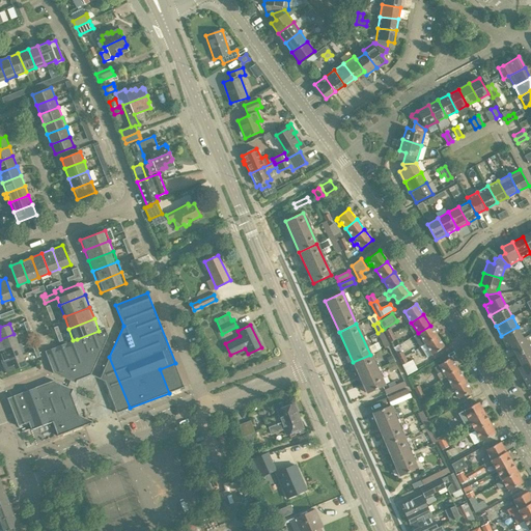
[(418,333),(414,335),(421,346),(438,336),(430,326),(418,333)]
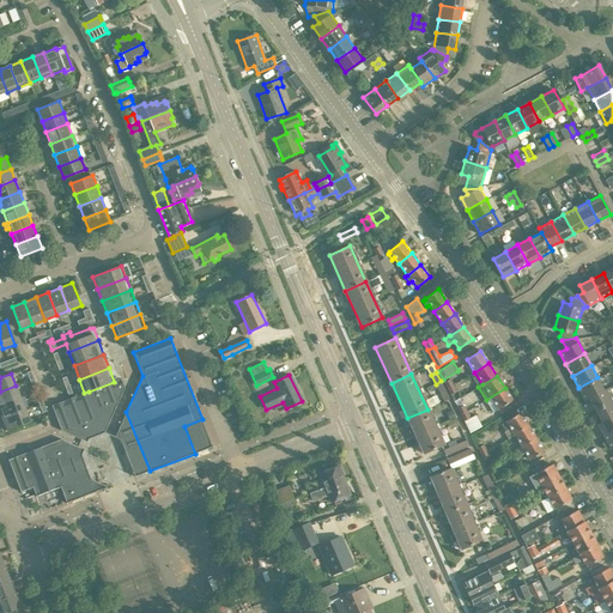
[(586,400),(589,398),(605,389),(598,377),(578,388),(586,400)]
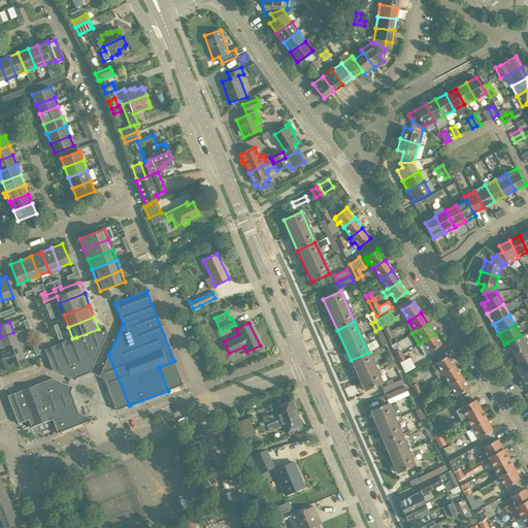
[(369,338),(377,334),(378,338),(384,336),(380,328),(375,331),(367,334),(369,338)]
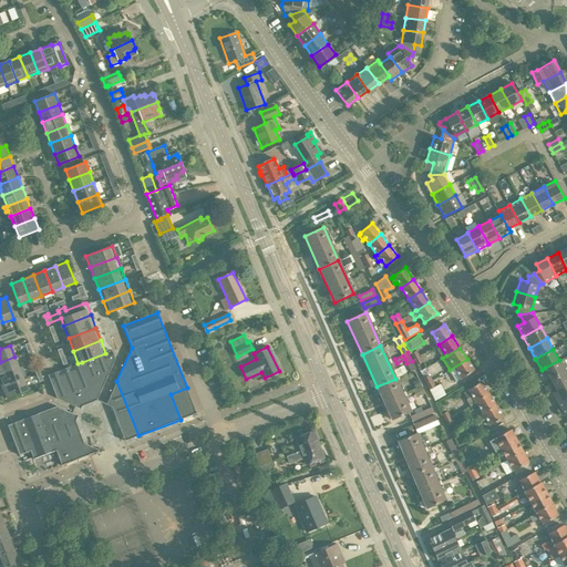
[(0,362),(0,374),(19,368),(14,357),(0,362)]
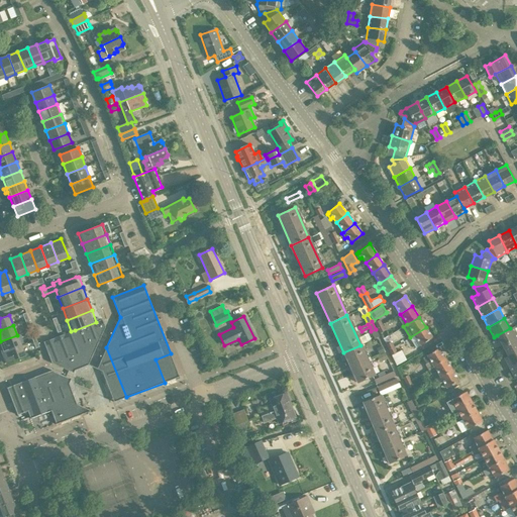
[(516,333),(513,326),(510,328),(497,335),(503,345),(516,337),(516,333)]
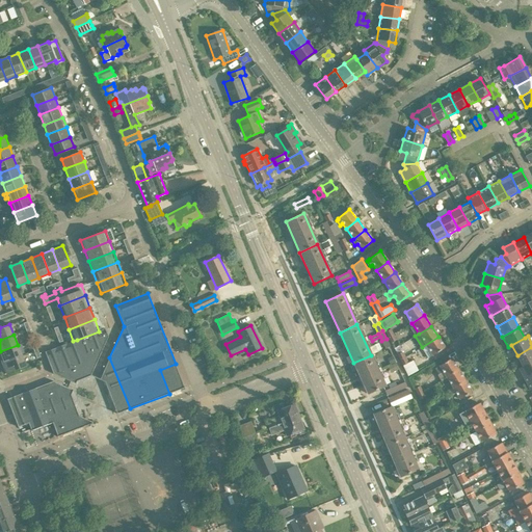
[(445,348),(439,337),(422,347),(429,358),(445,348)]
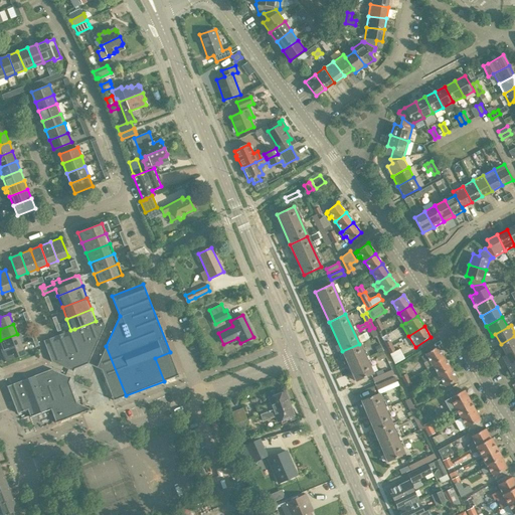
[(369,330),(373,337),(378,335),(374,328),(369,330)]
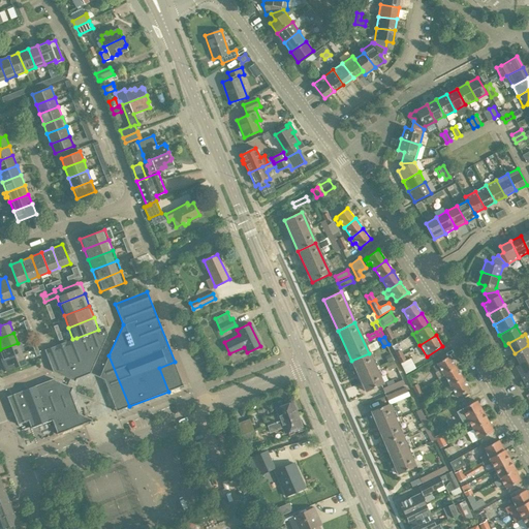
[(0,349),(0,355),(2,362),(22,353),(18,343),(0,349)]
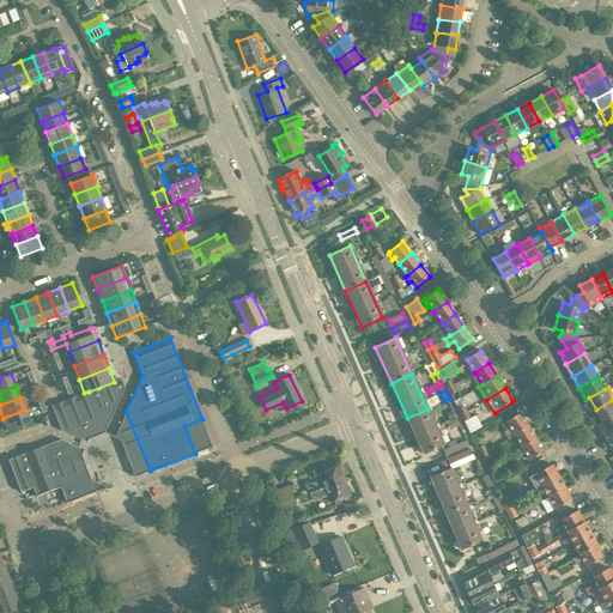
[(467,412),(465,405),(463,405),(461,399),(455,401),(461,416),(467,412)]
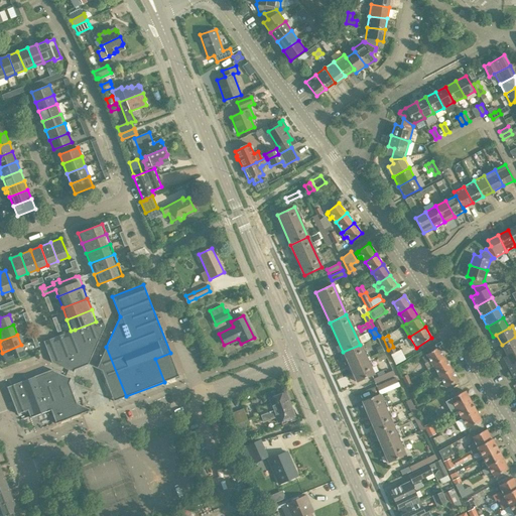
[(515,337),(502,345),(507,355),(515,350),(515,337)]
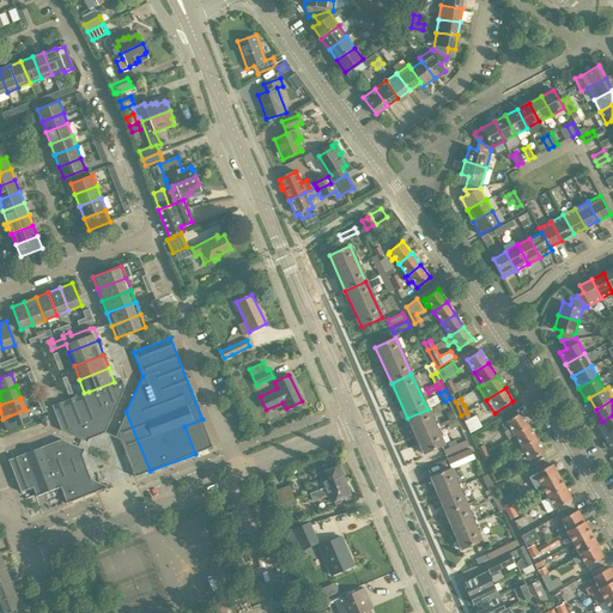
[(25,410),(2,419),(7,431),(30,423),(25,410)]
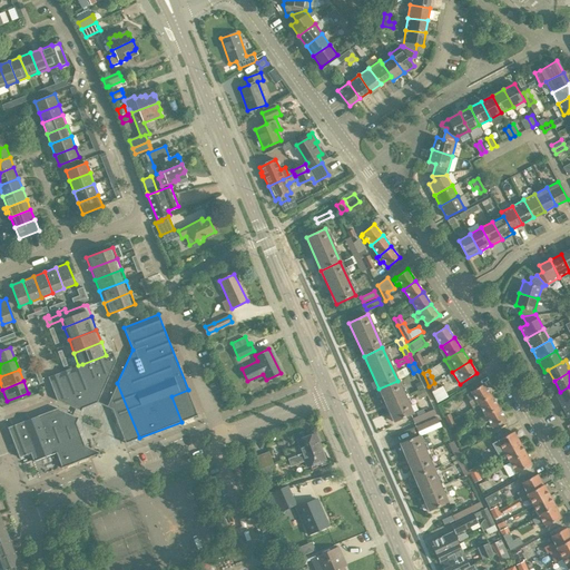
[(397,381),(379,389),(394,422),(412,414),(397,381)]
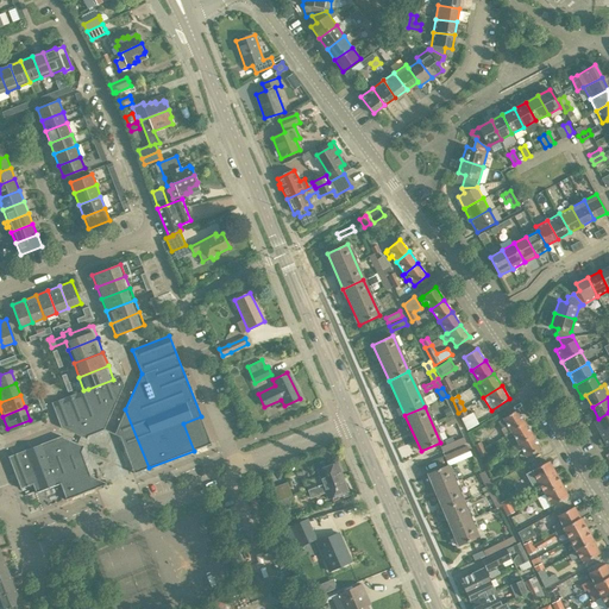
[(464,409),(458,413),(468,429),(478,424),(472,413),(468,415),(464,409)]
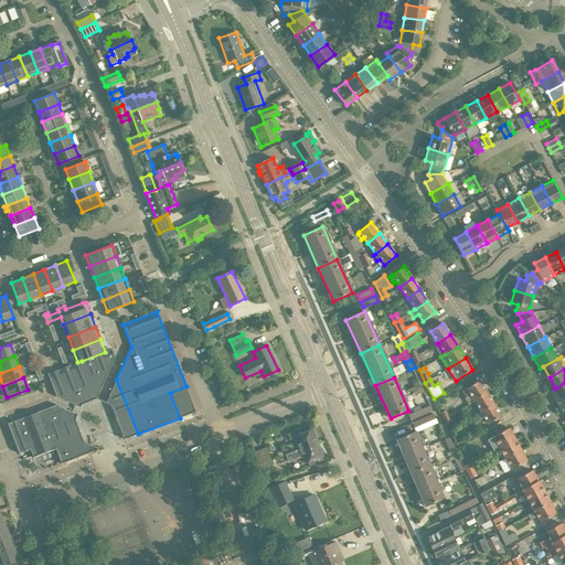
[(479,381),(467,390),(462,392),(467,397),(470,395),(473,401),(487,393),(479,381)]
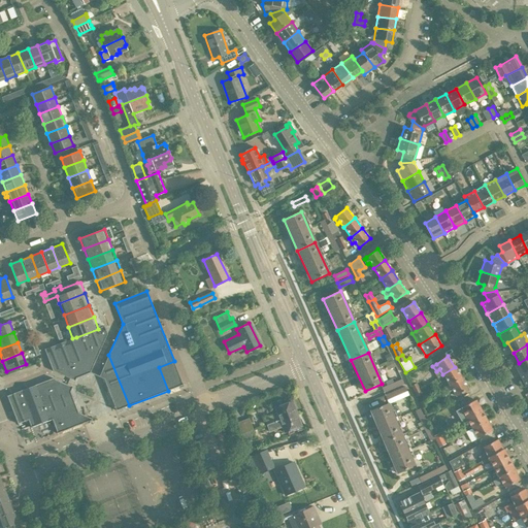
[(527,371),(527,358),(519,363),(515,365),(521,376),(527,371)]
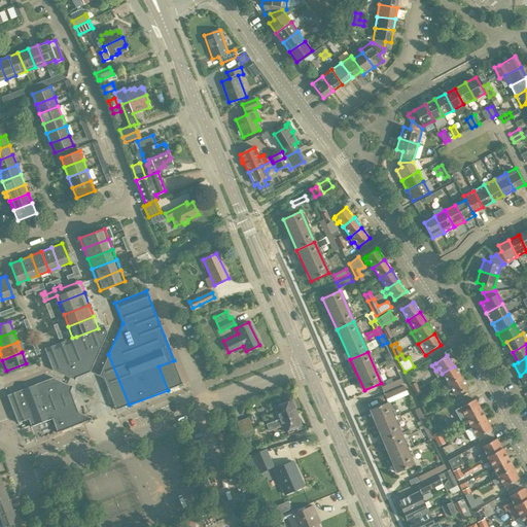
[(395,365),(395,364),(392,359),(385,363),(387,370),(395,365)]
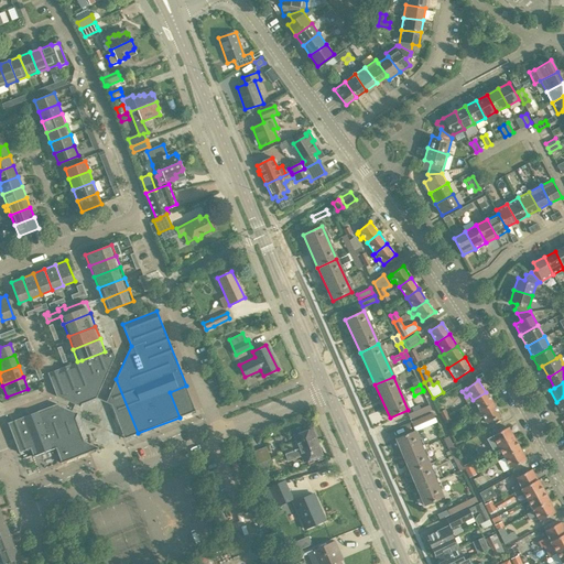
[(186,386),(170,392),(180,418),(195,411),(186,386)]
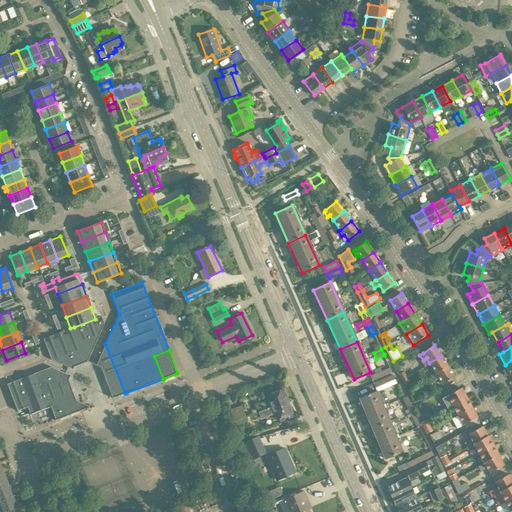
[(448,366),(441,356),(429,363),(436,374),(448,366)]
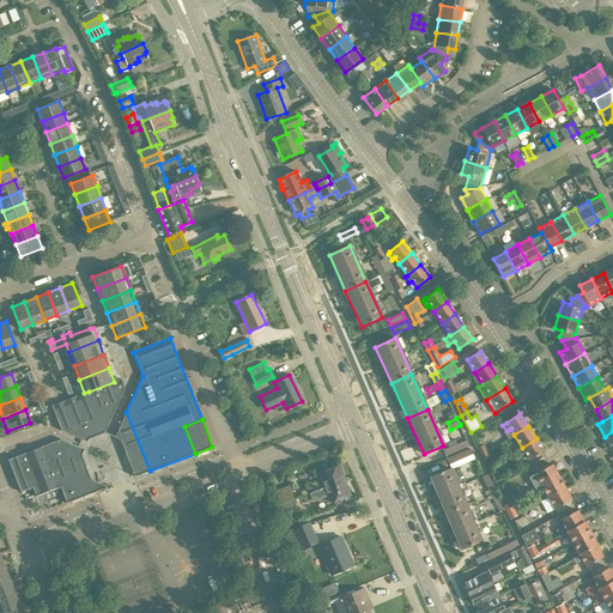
[(119,429),(24,467),(48,529),(144,492),(119,429)]
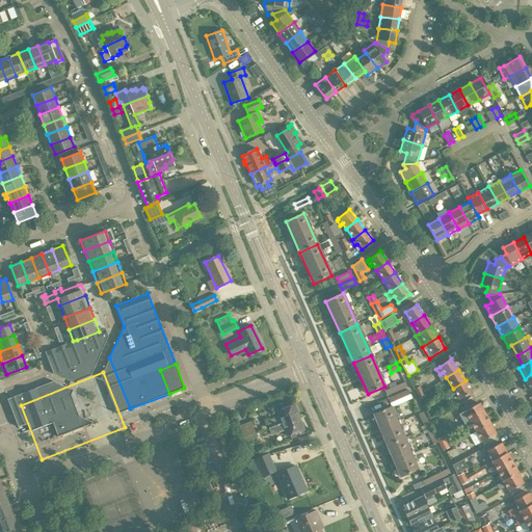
[(451,395),(455,392),(460,399),(472,392),(466,380),(453,389),(448,392),(451,395)]
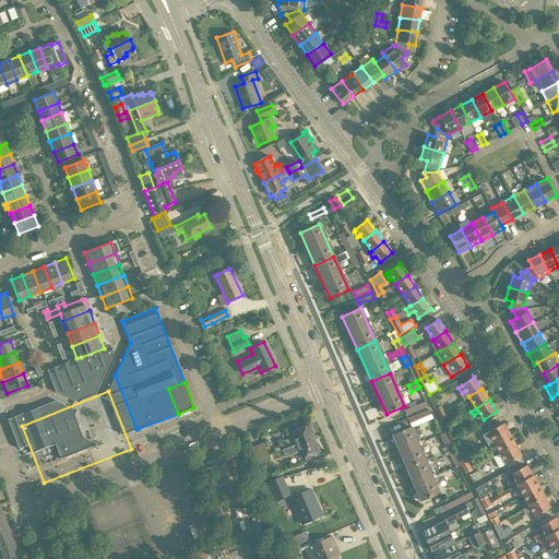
[(404,411),(406,415),(427,406),(425,402),(404,411)]
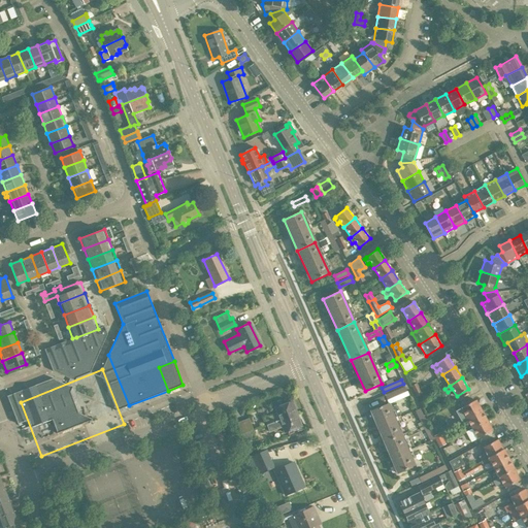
[(405,387),(385,395),(387,400),(406,391),(405,387)]
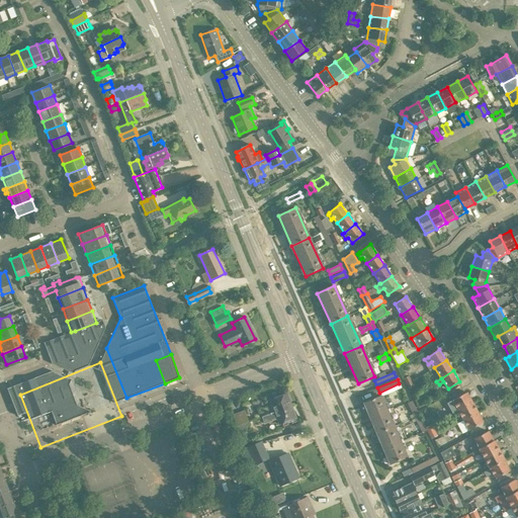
[(419,396),(417,392),(412,395),(415,401),(420,398),(419,396)]
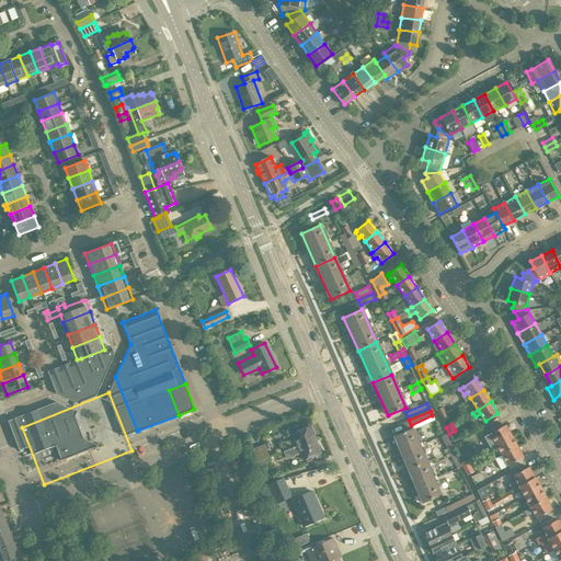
[(490,448),(496,444),(496,445),(512,436),(506,425),(484,437),(490,448)]
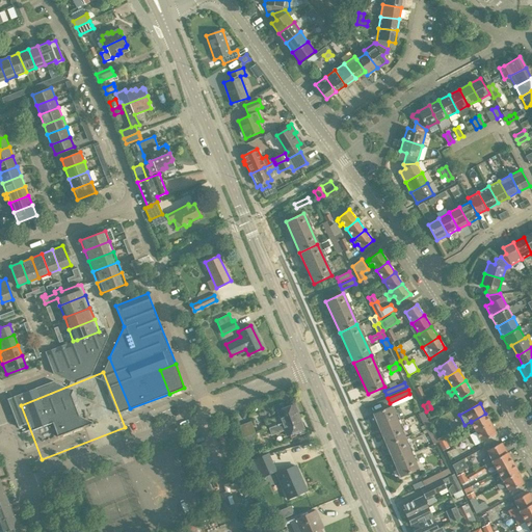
[(266,422),(268,429),(299,418),(294,405),(277,411),(280,417),(266,422)]
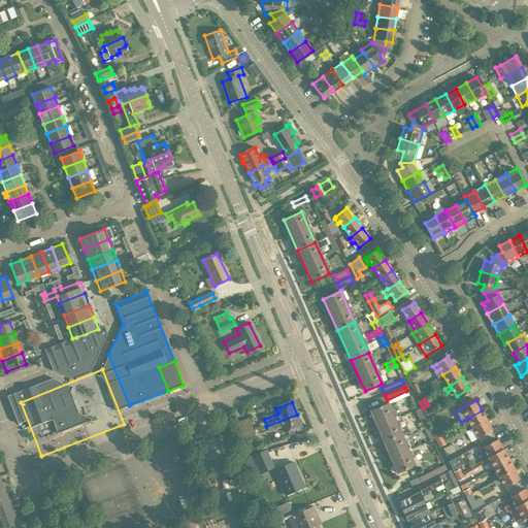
[(384,442),(401,435),(388,404),(370,411),(384,442)]
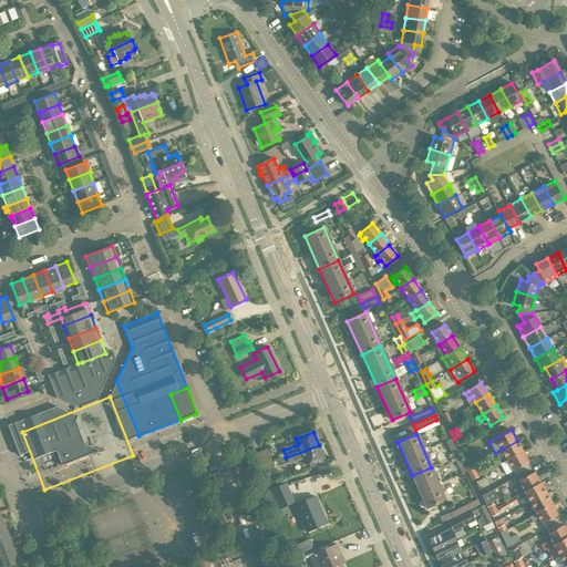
[(523,452),(517,441),(502,450),(507,460),(507,461),(523,452)]
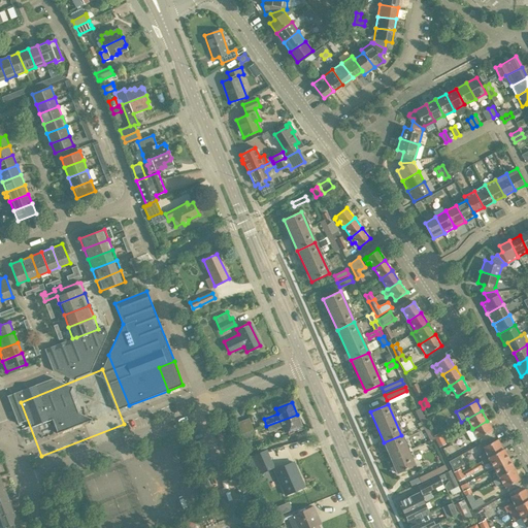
[(301,426),(297,415),(266,426),(269,432),(283,427),(285,433),(301,426)]
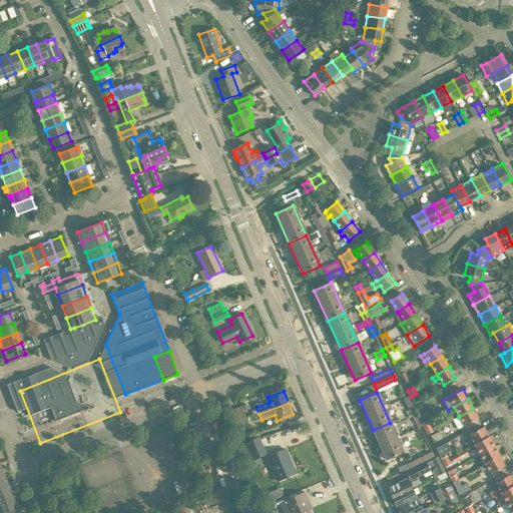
[(239,421),(243,419),(246,418),(242,406),(235,409),(239,421)]
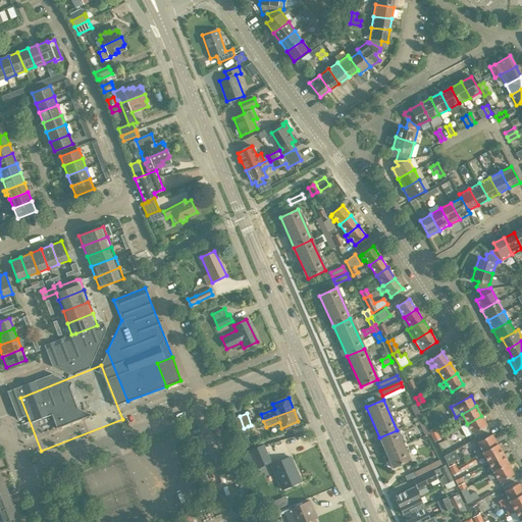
[(240,416),(232,418),(238,430),(239,429),(241,433),(249,430),(248,426),(244,428),(240,416)]
